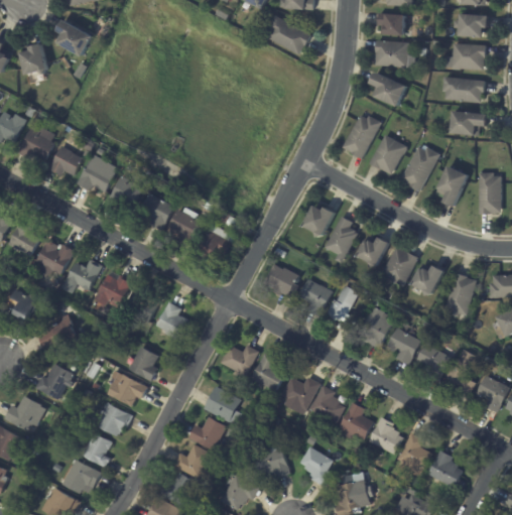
[(265,0),(261,8),(245,0),(265,0)]
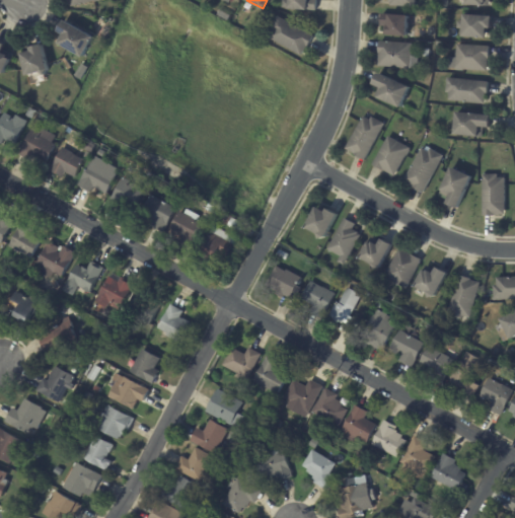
[(312,0),(312,8),(289,7),(289,0),(312,0)]
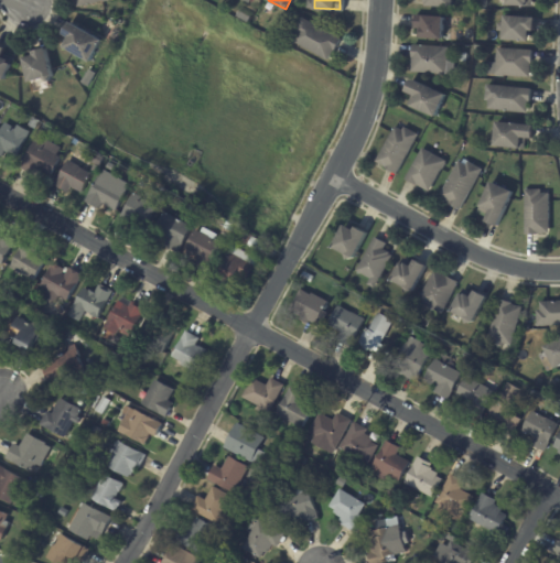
[(236,13),(239,8),(250,14),(247,20),(236,13)]
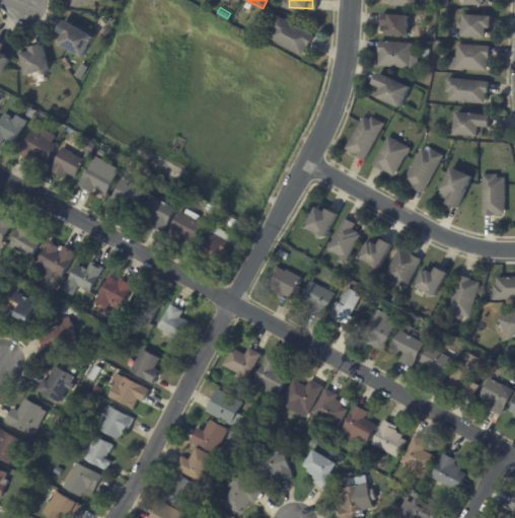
[(403,15),(402,35),(382,34),(383,26),(378,25),(378,13),(403,15)]
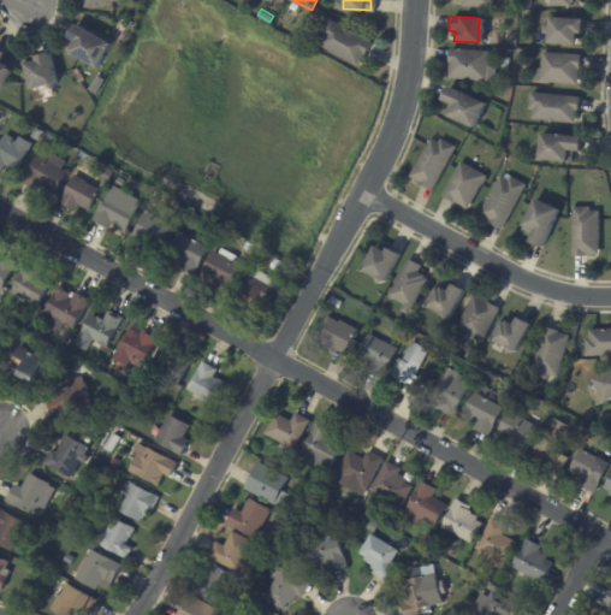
[(579,19),(579,34),(573,34),(573,46),(544,43),(545,34),(540,34),(540,25),(545,27),(546,17),(579,19)]
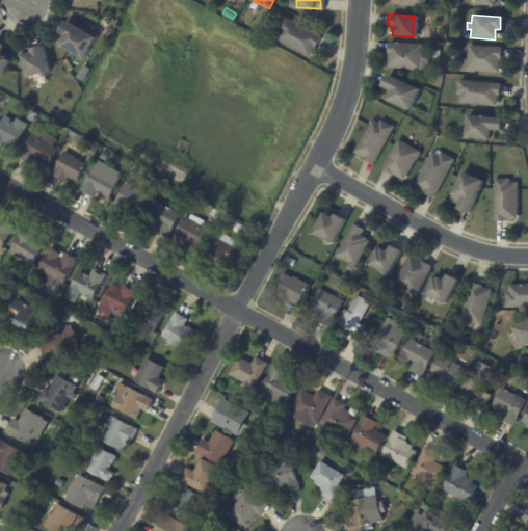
[(321,36),(316,48),(314,47),(310,56),(276,37),(280,31),(275,29),(284,16),(321,36)]
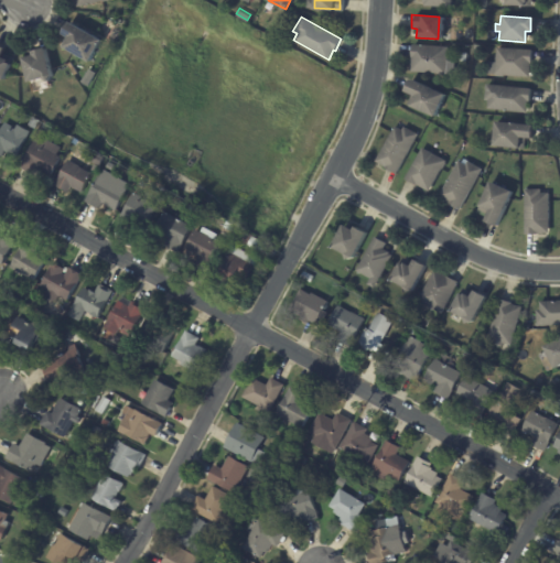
[(103,40),(90,61),(63,46),(68,36),(63,33),(68,21),(103,40)]
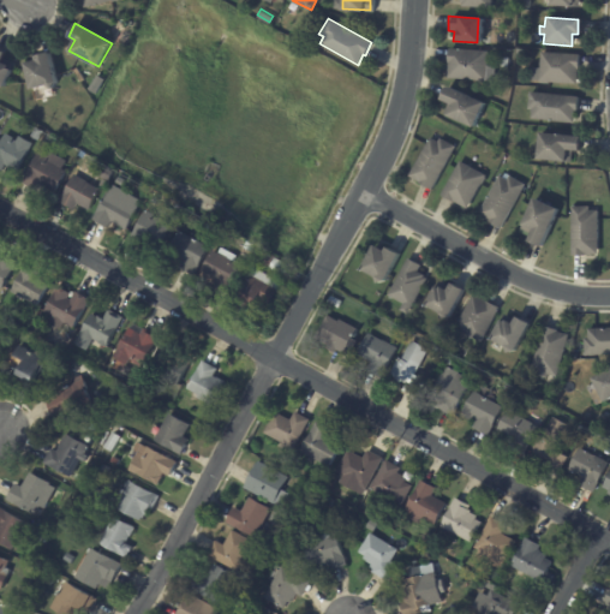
[(485,81),(443,78),(443,63),(444,48),(483,51),(482,66),(490,66),(490,82),(485,81)]
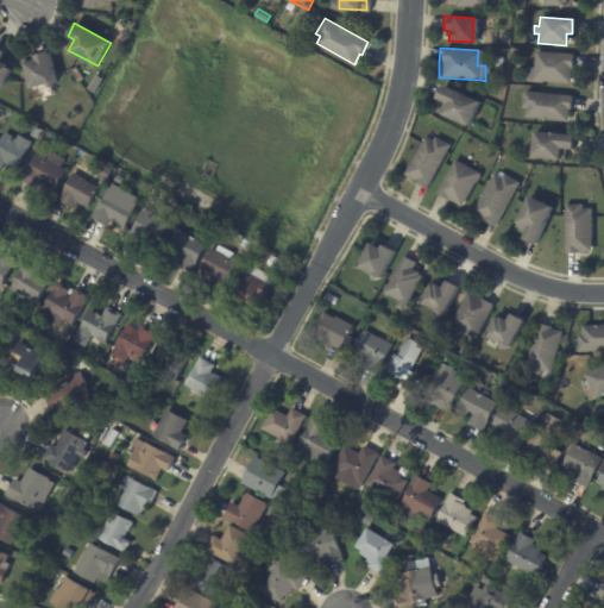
[(0,50),(5,52),(0,62),(8,66),(11,69),(4,86),(0,85),(0,50)]
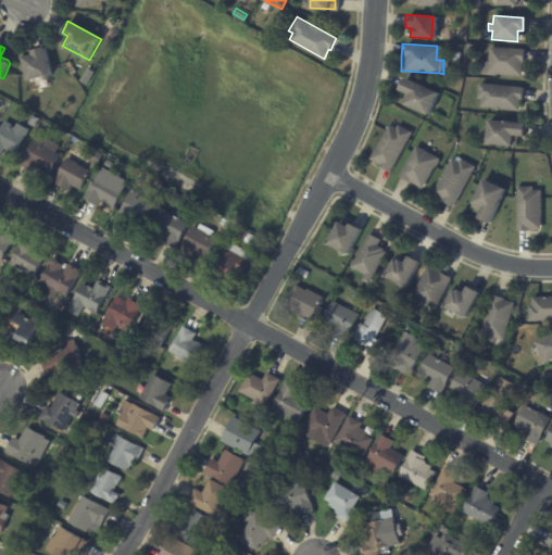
[(23,57),(33,53),(32,50),(45,47),(52,74),(48,79),(42,76),(28,80),(22,57),(23,57)]
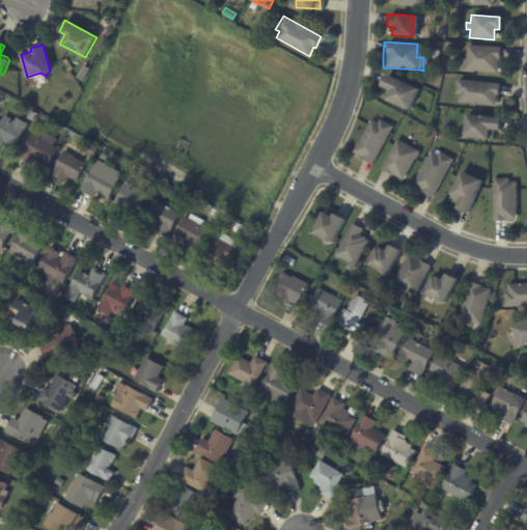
[(497,48),(497,60),(496,60),(495,73),(463,71),(464,46),(497,48)]
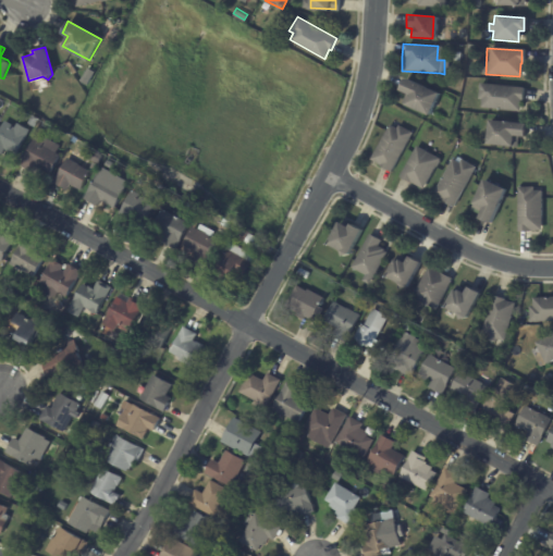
[(435,94),(426,114),(402,103),(406,95),(396,89),(402,77),(435,94)]
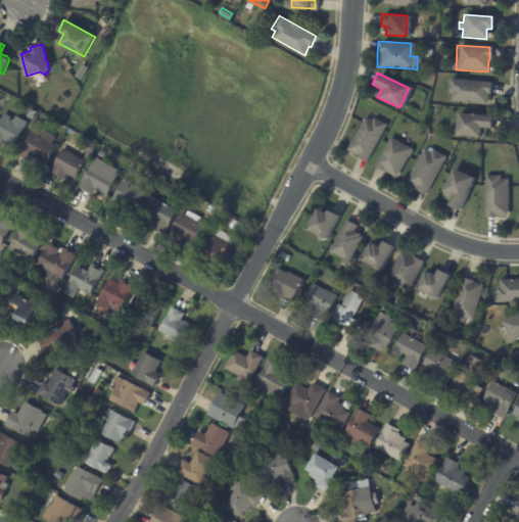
[(489,83),(488,94),(486,94),(485,105),(449,101),(450,93),(446,93),(447,79),(489,83)]
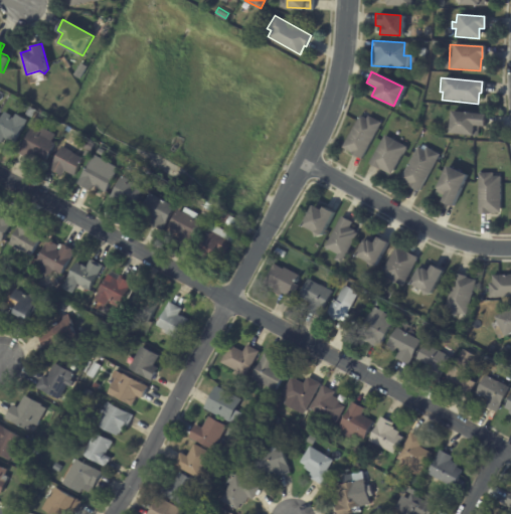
[(28,106),(35,109),(31,117),(25,114),(28,106)]
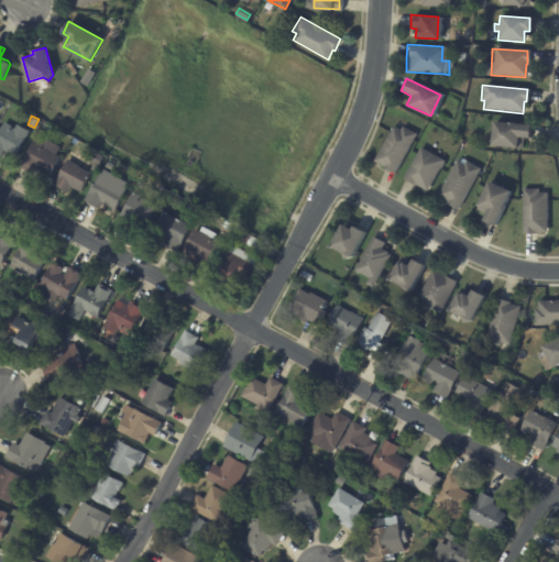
[(0,128),(3,121),(15,127),(18,123),(31,130),(15,161),(0,153),(0,128)]
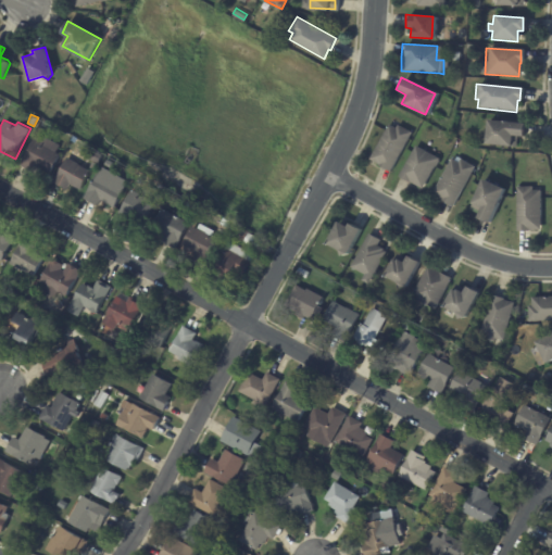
[(522,124),(521,136),(516,136),(515,147),(483,143),(486,120),(522,124)]
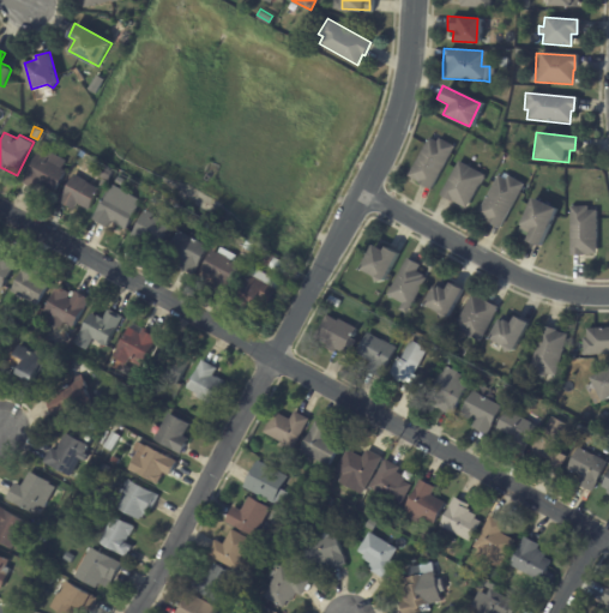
[(46,133),(54,138),(52,144),(42,139),(46,133)]
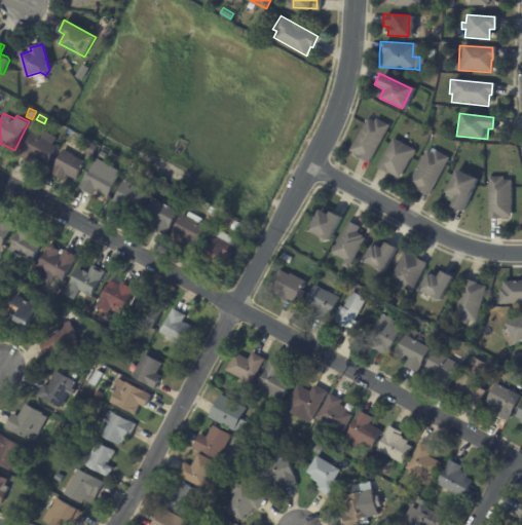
[(365,118),(371,121),(373,118),(385,125),(365,161),(345,150),(364,117),(365,118)]
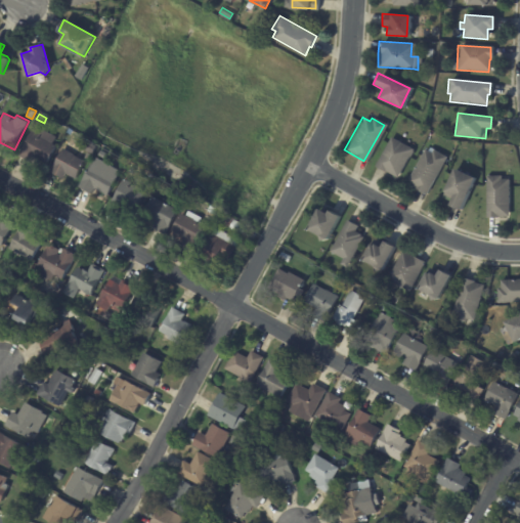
[(57,145),(48,164),(34,157),(32,161),(18,155),(31,130),(39,134),(42,128),(57,136),(53,143),(57,145)]
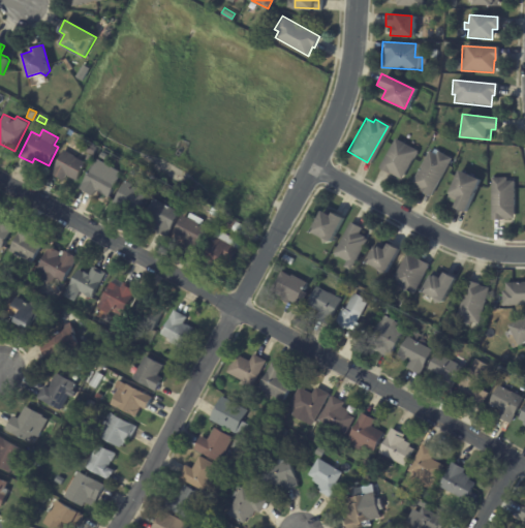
[(397,180),(375,167),(391,140),(413,151),(412,152),(413,153),(410,159),(409,158),(397,180)]
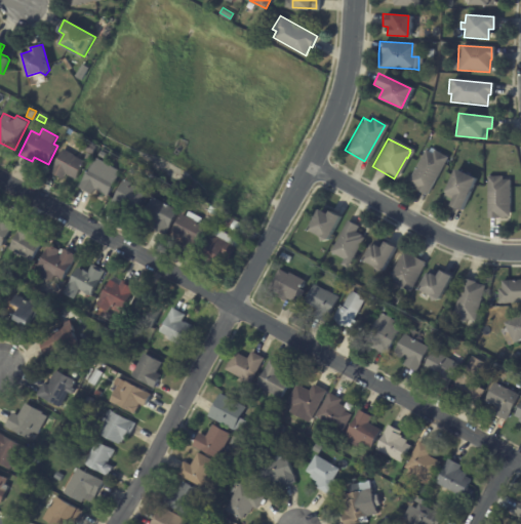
[(85,146),(87,142),(96,146),(92,154),(83,149),(85,146)]
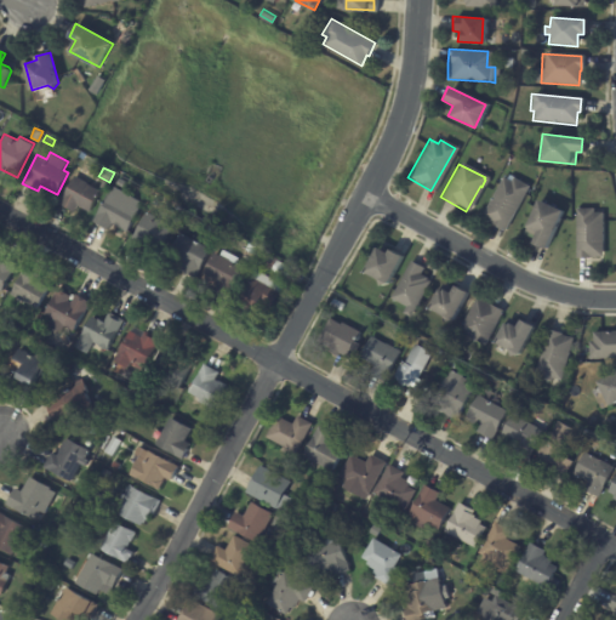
[(90,187),(100,192),(89,214),(75,208),(73,211),(58,203),(72,177),(90,187)]
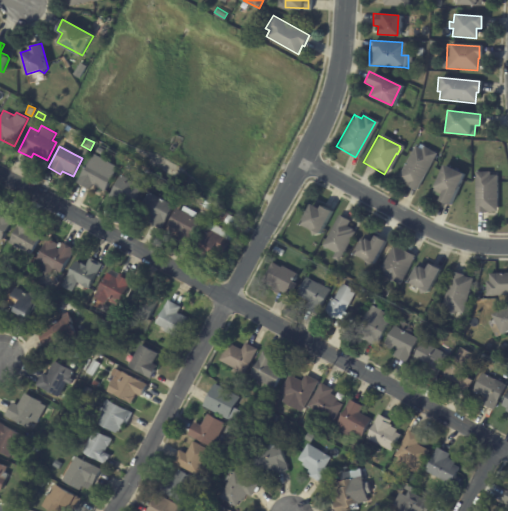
[(413,190),(402,184),(403,183),(394,178),(412,146),(418,150),(420,146),(433,153),(413,190)]
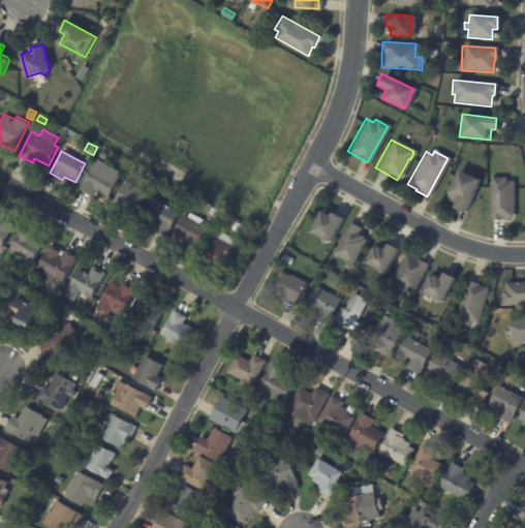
[(117,181),(107,198),(93,191),(90,195),(78,189),(90,164),(99,169),(98,171),(117,181)]
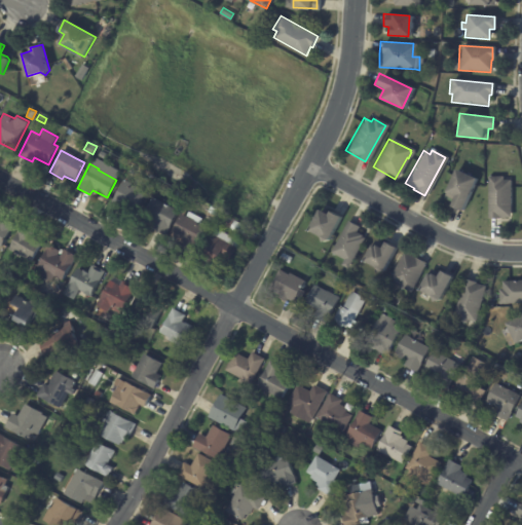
[(460,210),(449,204),(453,195),(444,191),(455,169),(476,178),(460,210)]
